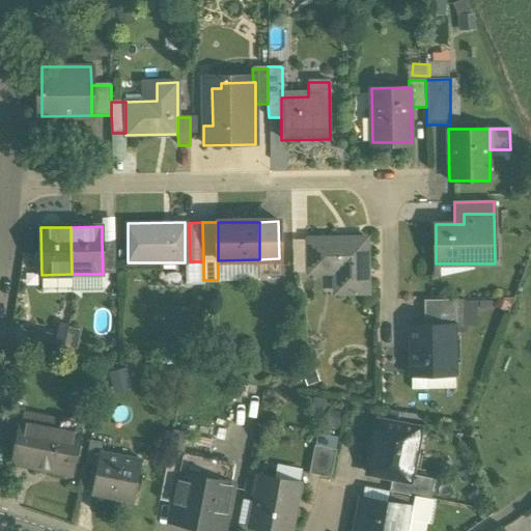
[(367,292),(366,239),(308,240),(308,273),(335,273),(335,294),(367,292)]
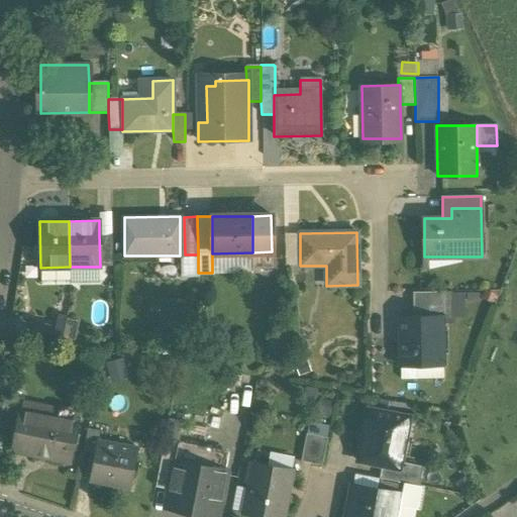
[(300,233),(284,234),(284,266),(300,266),(300,233)]
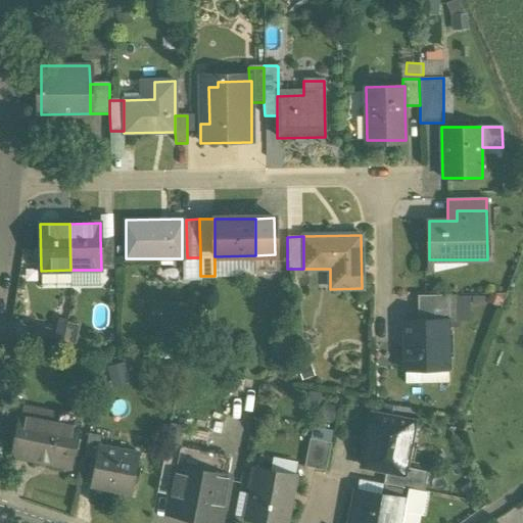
[(113,238),(100,238),(101,270),(113,270),(113,238)]
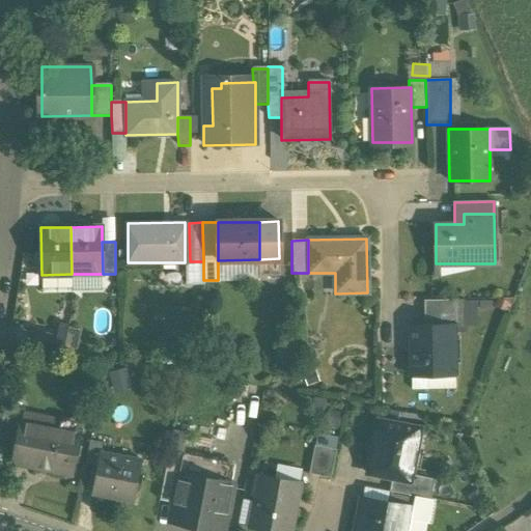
[(259,259),(258,259),(258,275),(279,275),(279,258),(259,259)]
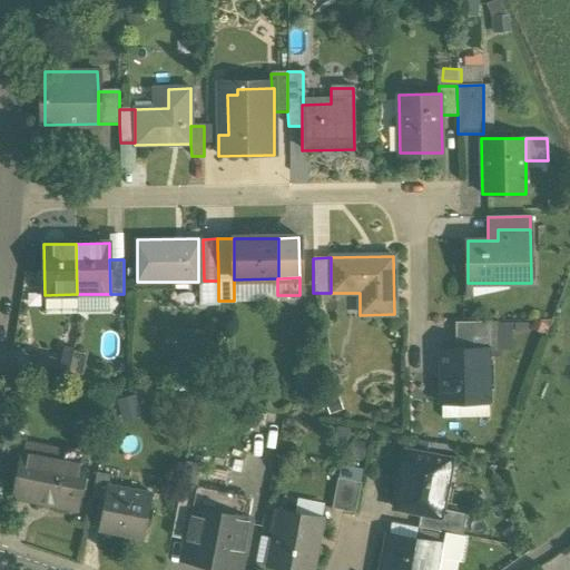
[(277,278),(234,279),(234,298),(277,298),(277,295),(277,278)]
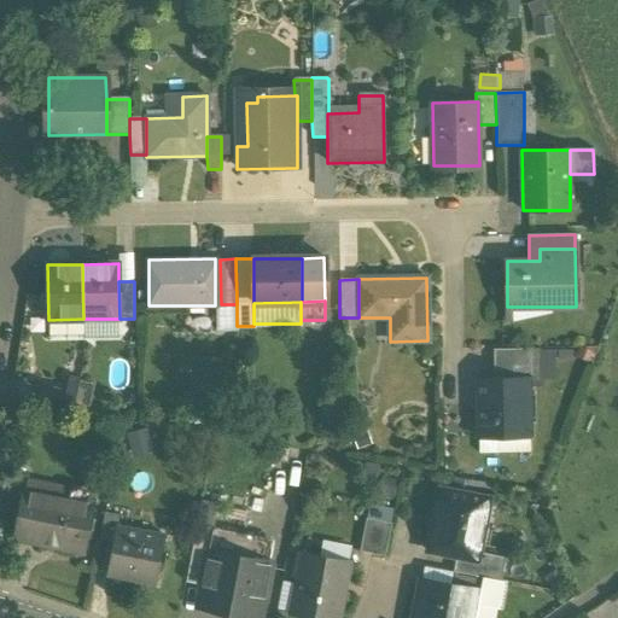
[(541,348),(540,375),(558,377),(558,361),(572,362),(573,348),(541,348)]
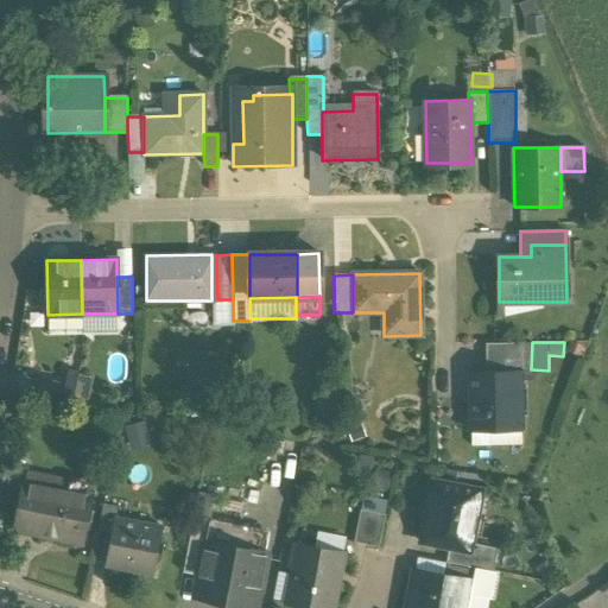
[(520,343),(486,343),(487,373),(520,373),(520,343)]
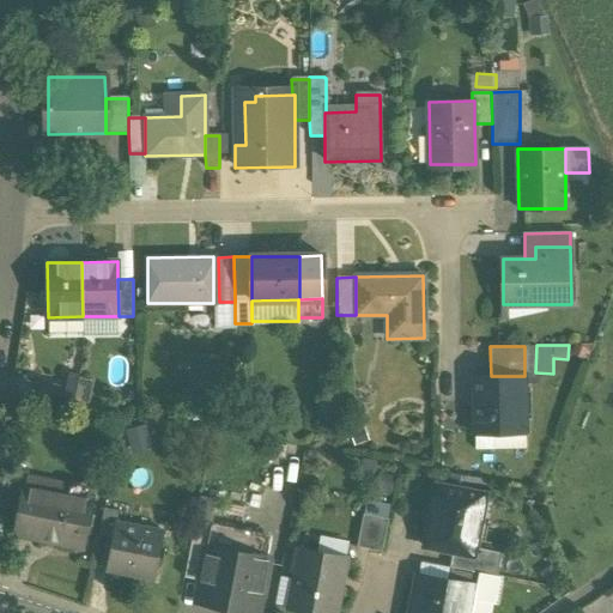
[(78,376),(68,374),(65,389),(76,390),(78,377),(78,376)]
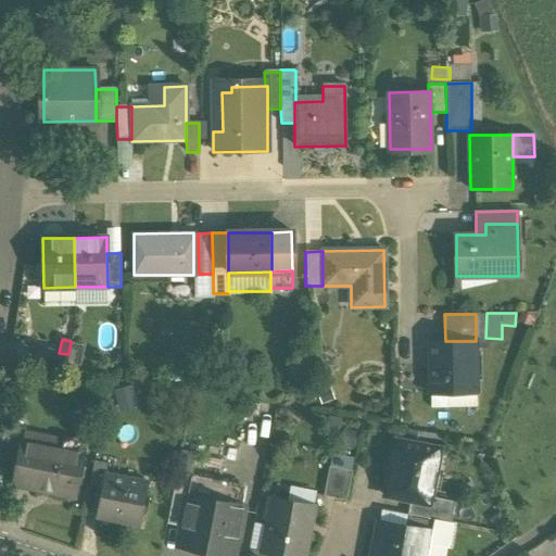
[(445,341),(429,341),(430,392),(449,392),(449,388),(477,388),(476,341),(445,341)]
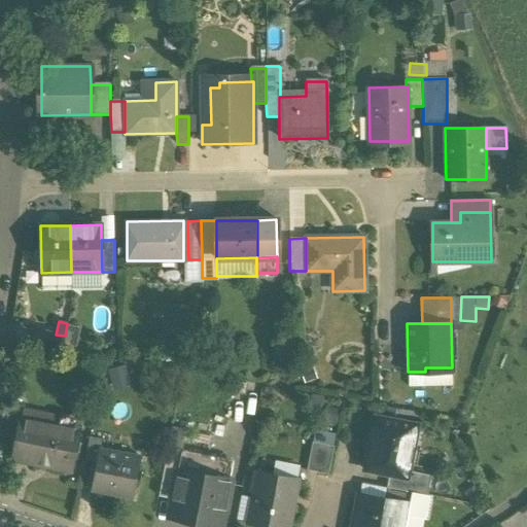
[(78,326),(67,324),(65,336),(62,350),(73,352),(78,326)]
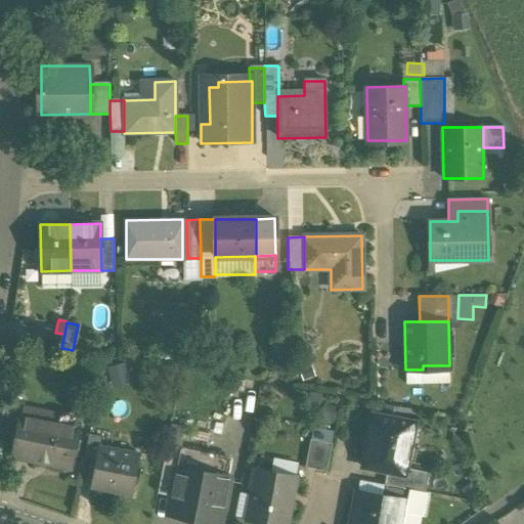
[(55,333),(36,329),(33,342),(61,348),(64,334),(55,333)]
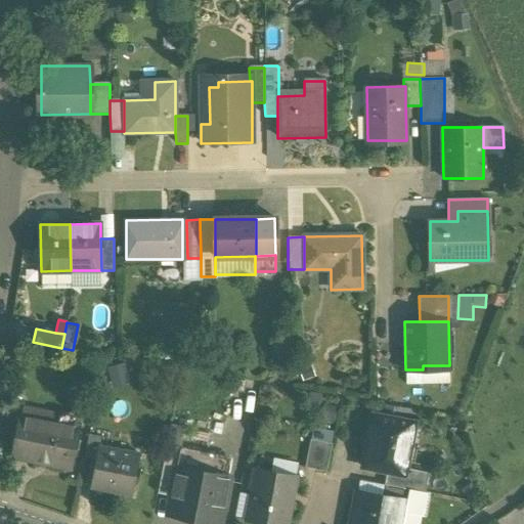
[(449,365),(423,365),(423,369),(423,384),(449,384),(449,365)]
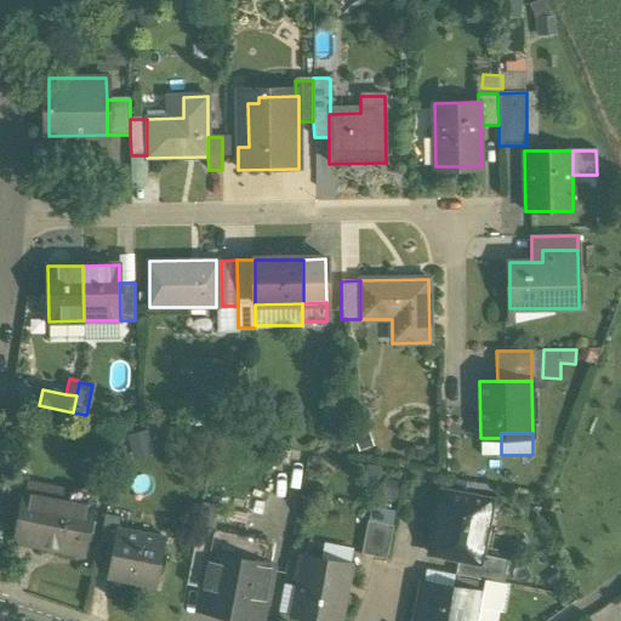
[(490,502),(440,493),(429,556),(457,560),(479,564),(480,556),(490,502)]
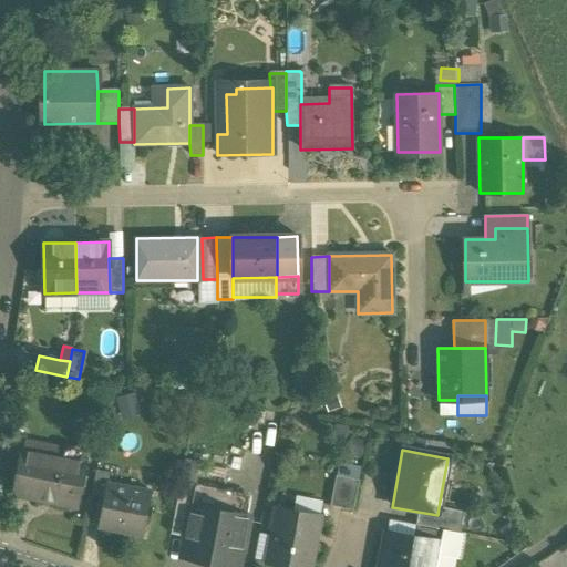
[(83,462),(23,451),(14,494),(74,506),(83,462)]
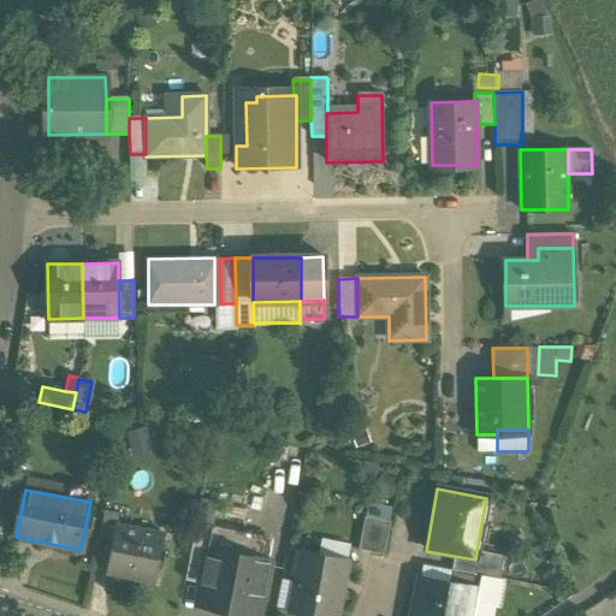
[(119,513),(105,510),(100,537),(114,539),(117,525),(119,513)]
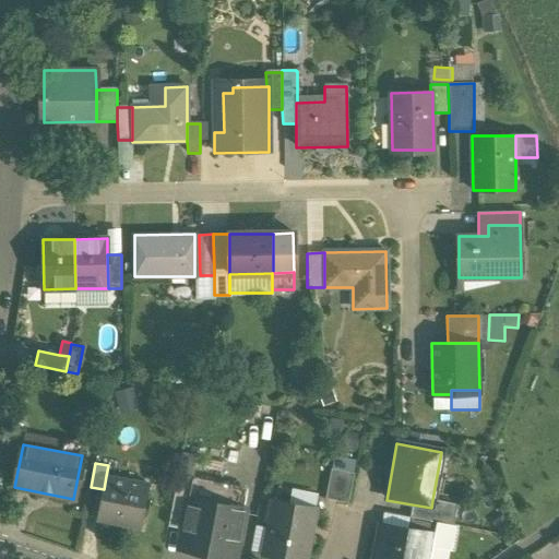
[(353,474),(331,470),(325,499),(347,503),(353,474)]
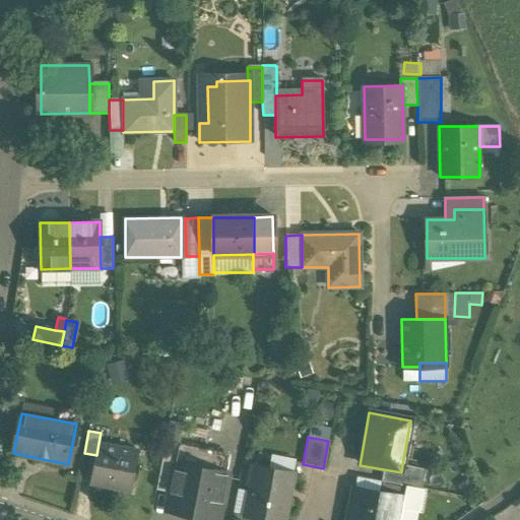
[(179,445),(166,442),(156,490),(170,493),(176,463),(179,445)]
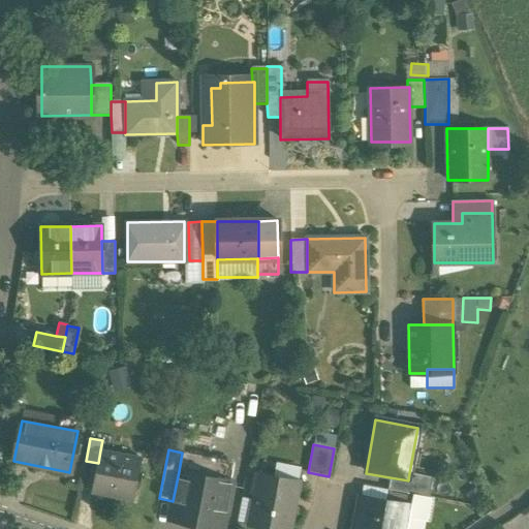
[(141,459),(100,450),(98,463),(92,492),(133,499),(141,459)]
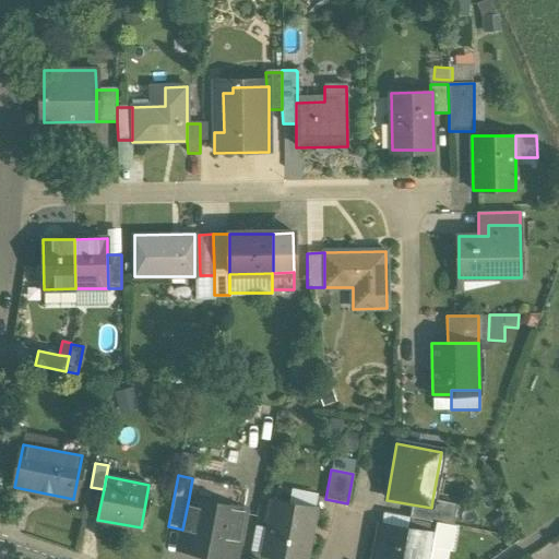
[(239,487),(192,478),(189,498),(236,507),(239,487)]
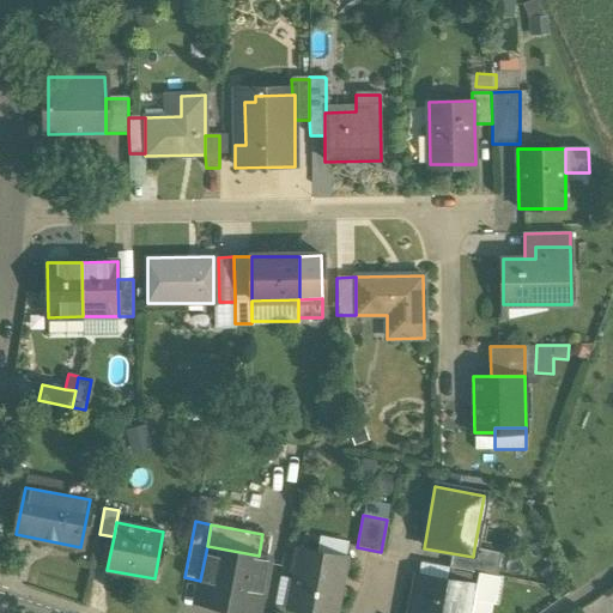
[(259,556),(207,546),(200,581),(196,602),(255,612),(256,612),(267,557),(259,556)]
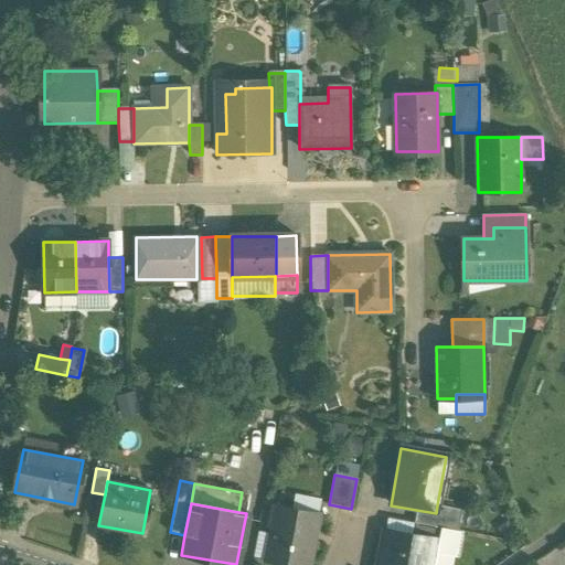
[(461,510),(437,505),(436,513),(416,510),(414,523),(440,529),(457,532),(461,510)]
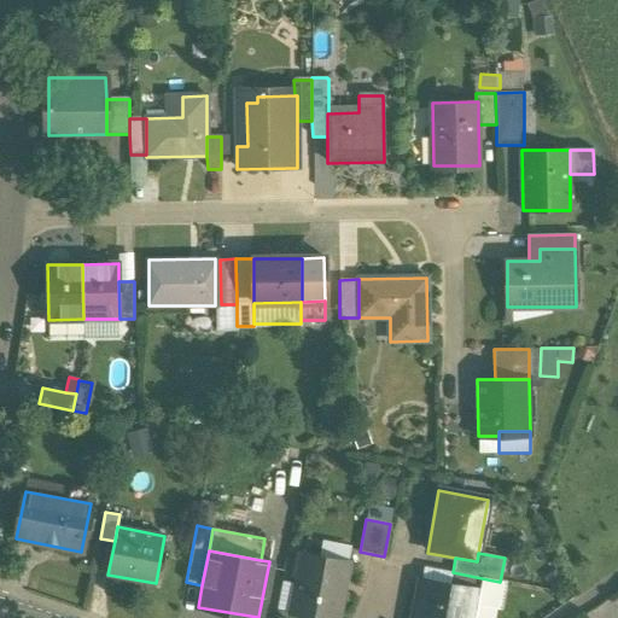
[(338,617),(349,564),(302,554),(290,613),(316,617),(338,617)]
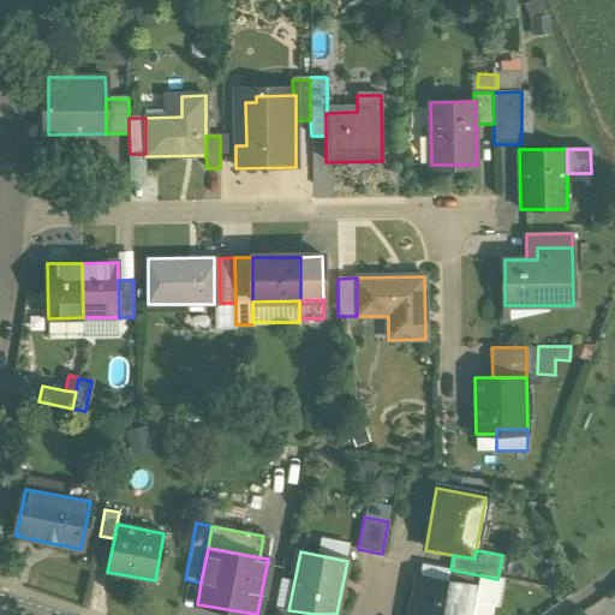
[(479,575),(451,569),(448,584),(476,590),(479,575)]
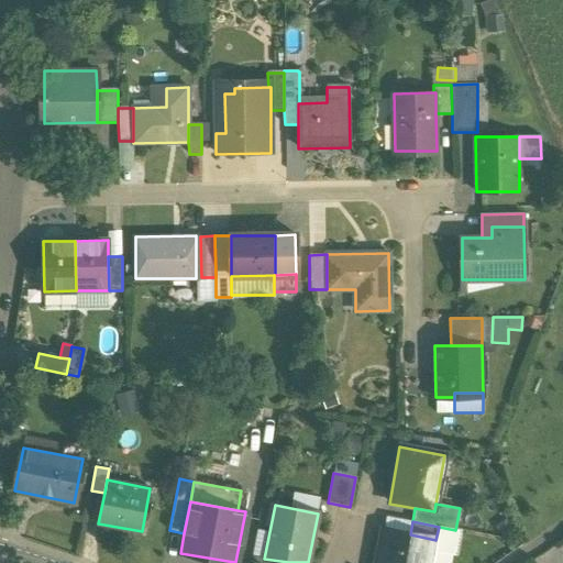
[(410,534),(383,530),(376,562),(431,562),(435,540),(410,534)]
